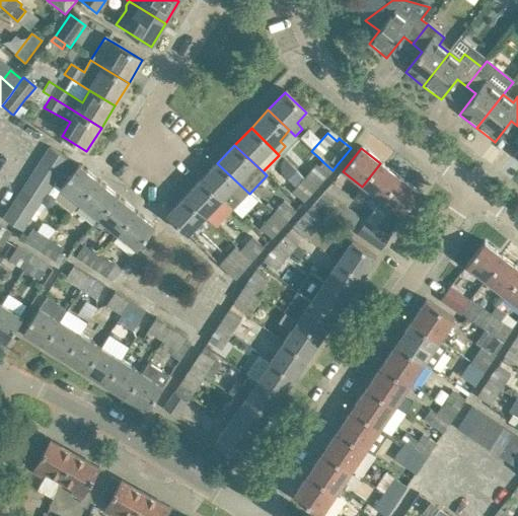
[(63,170),(68,161),(50,149),(44,158),(63,170)]
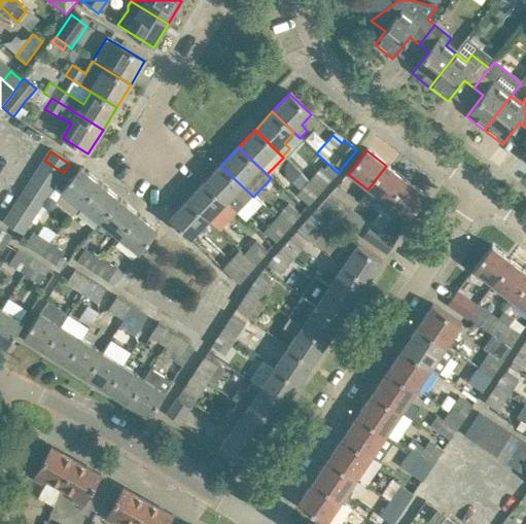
[(58,182),(64,173),(44,161),(38,170),(58,182)]
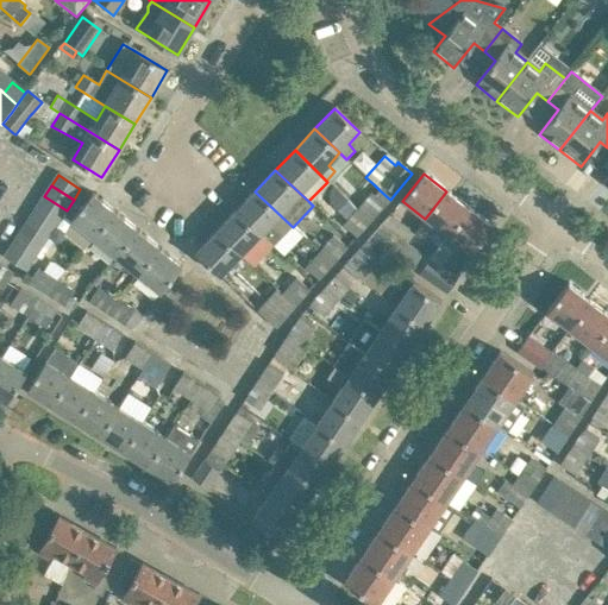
[(328,197),(328,199),(328,200),(328,201),(328,202),(330,203),(330,205),(331,206),(331,207),(332,208),(332,209),(333,209),(333,210),(334,210),(334,212),(336,212),(337,212),(348,201),(332,187),(331,188),(331,189),(330,189),(330,190),(330,191),(328,193),(328,194),(328,195),(328,196),(328,197)]
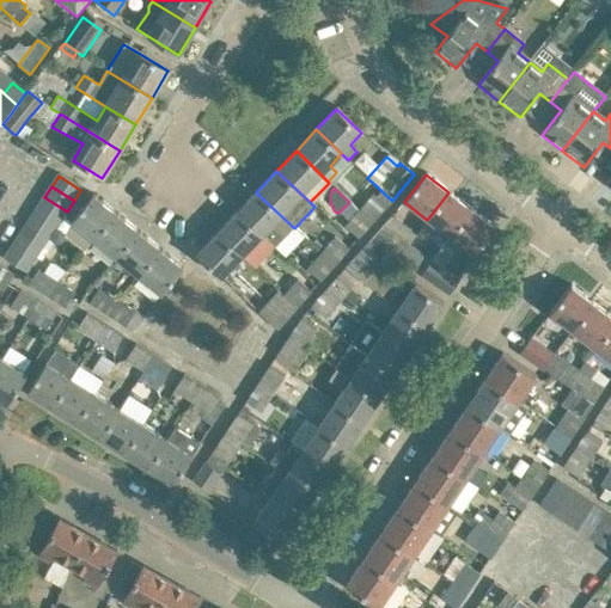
[(358,210),(372,223),(392,201),(382,191),(377,197),(373,195),(358,210)]
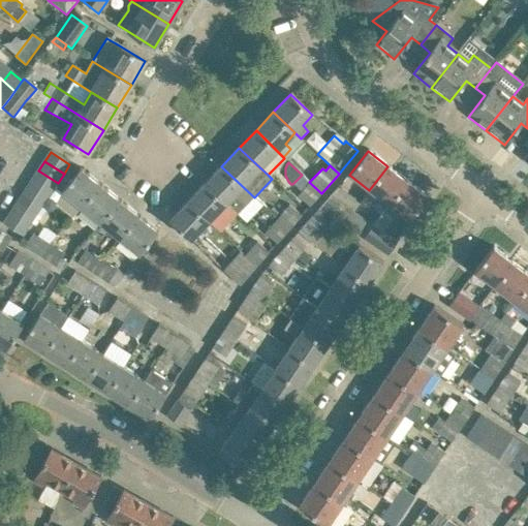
[(237,215),(254,197),(221,166),(204,184),(235,213),(237,215)]
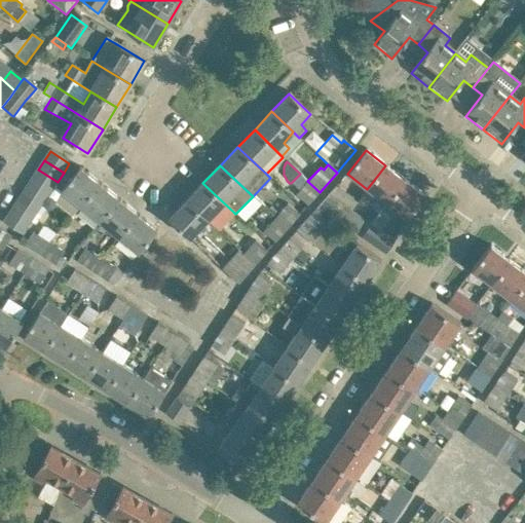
[(386,204),(405,181),(385,165),(367,189),(386,204)]
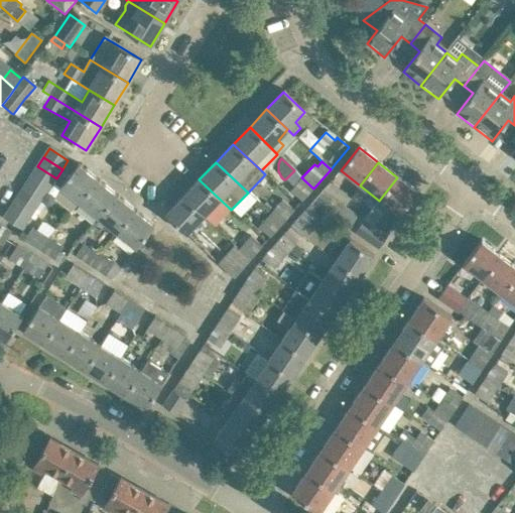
[(79,203),(97,180),(78,164),(59,187),(79,203)]
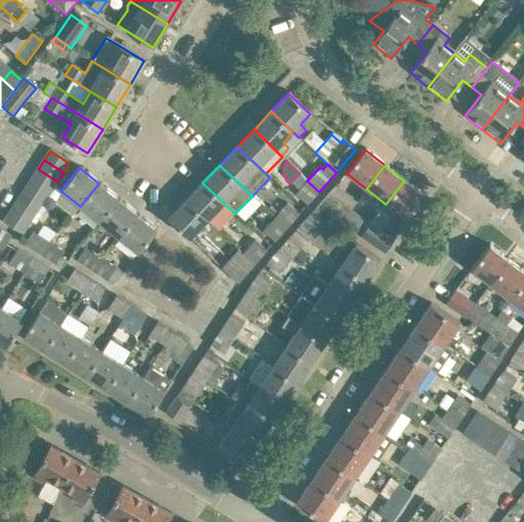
[(51,190),(57,182),(38,169),(33,177),(51,190)]
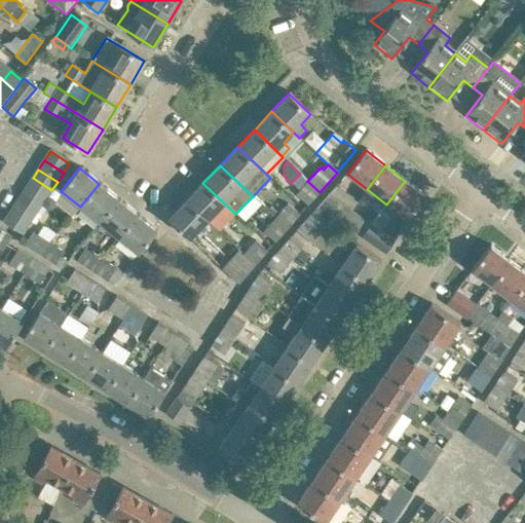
[(46,199),(51,190),(33,178),(27,187),(46,199)]
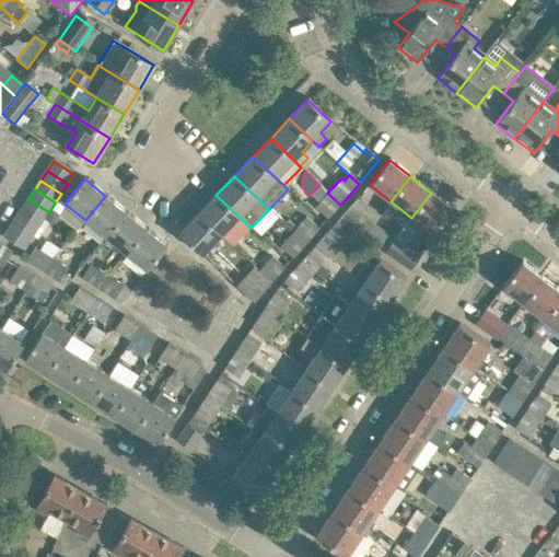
[(328,220),(340,205),(327,193),(314,208),(328,220)]
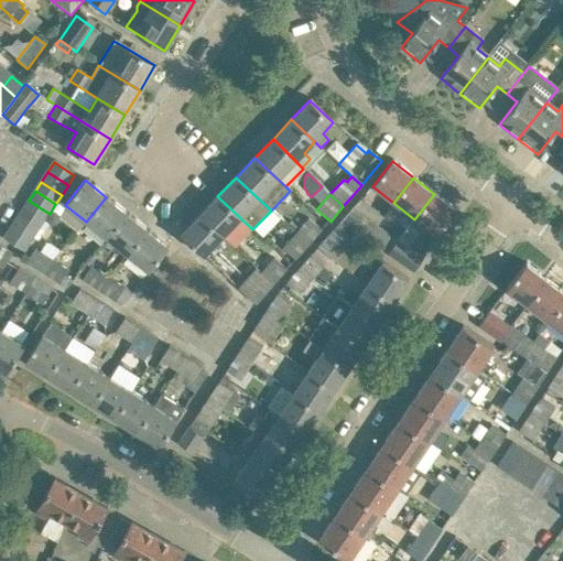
[(434,194),(414,219),(408,228),(417,236),(424,227),(435,236),(456,211),(434,194)]
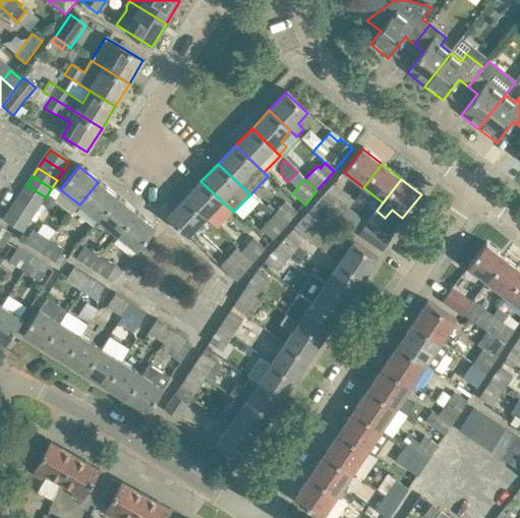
[(214,227),(231,210),(200,181),(184,199),(207,220),(214,227)]
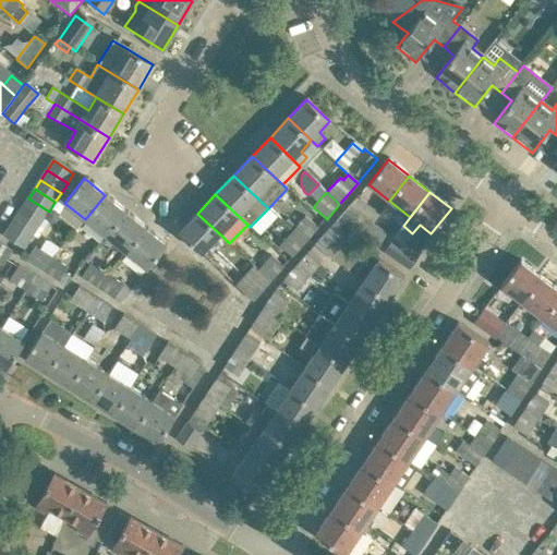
[(106,236),(125,212),(105,195),(85,219),(106,236)]
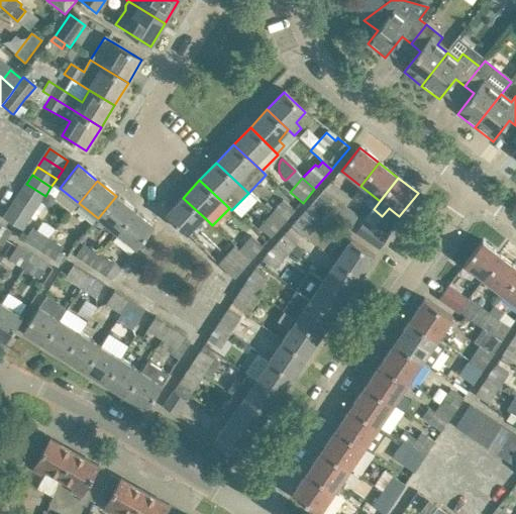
[(312,203),(329,217),(334,220),(344,207),(351,198),(330,183),(312,203)]
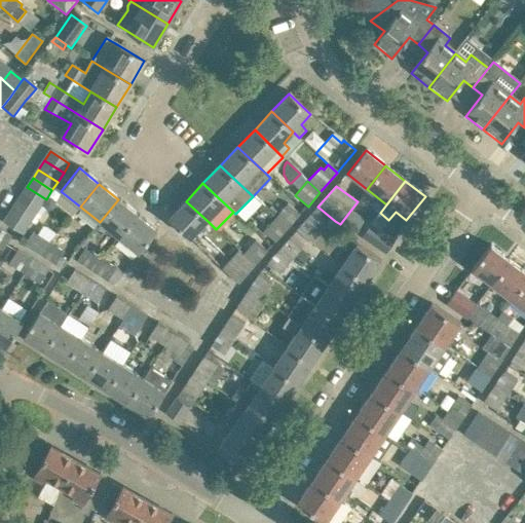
[(40,209),(46,199),(27,187),(21,195),(40,209)]
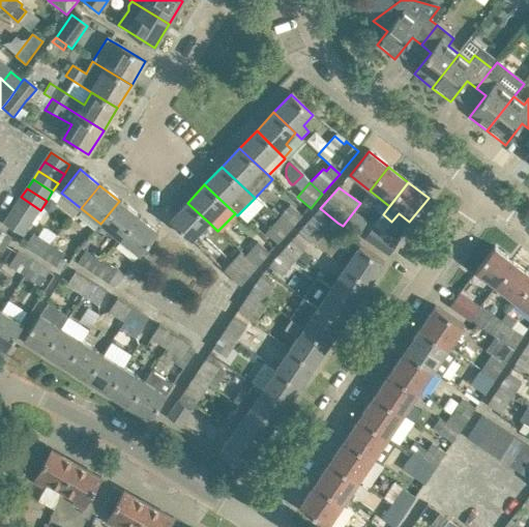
[(34,218),(40,210),(21,197),(16,206),(34,218)]
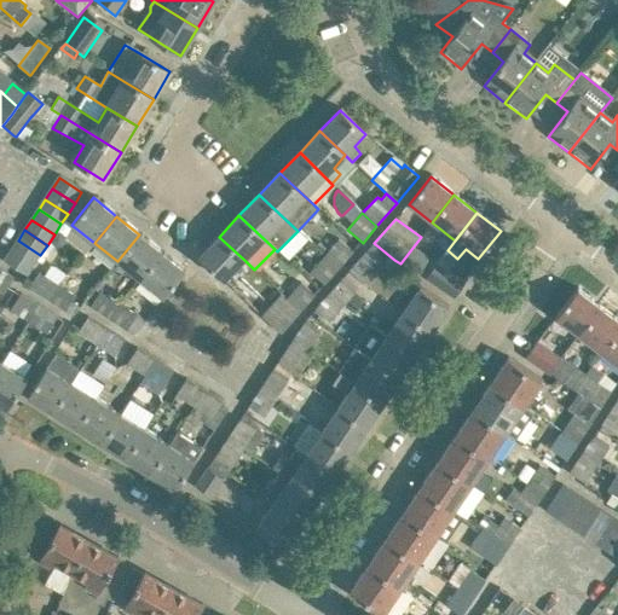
[(140,280),(162,253),(139,235),(117,261),(140,280)]
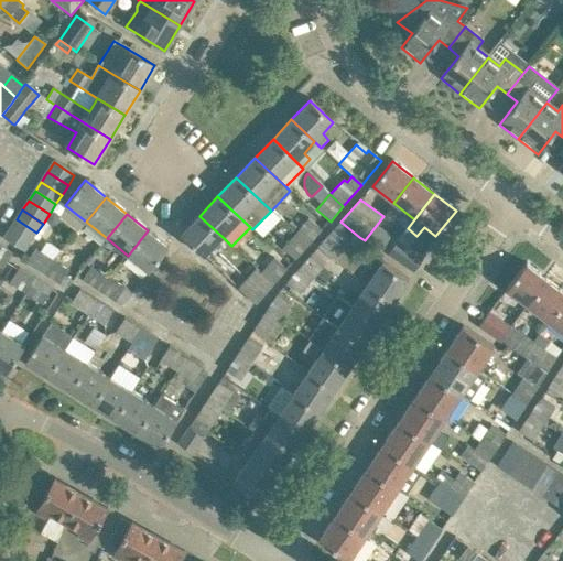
[(199,216),(181,235),(187,241),(204,257),(205,258),(224,238),(199,216)]
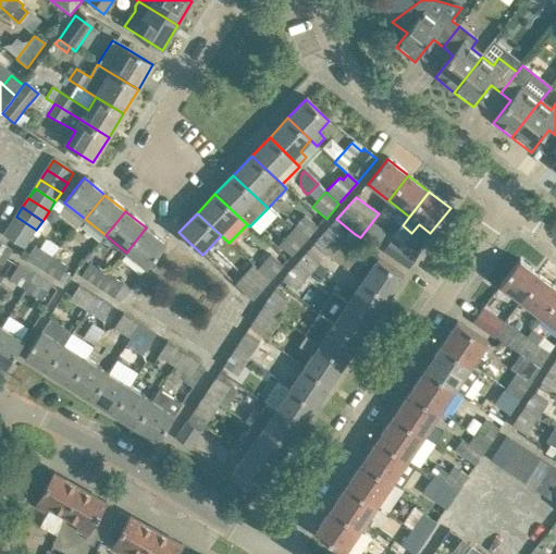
[(31,239),(36,230),(16,217),(10,226),(31,239)]
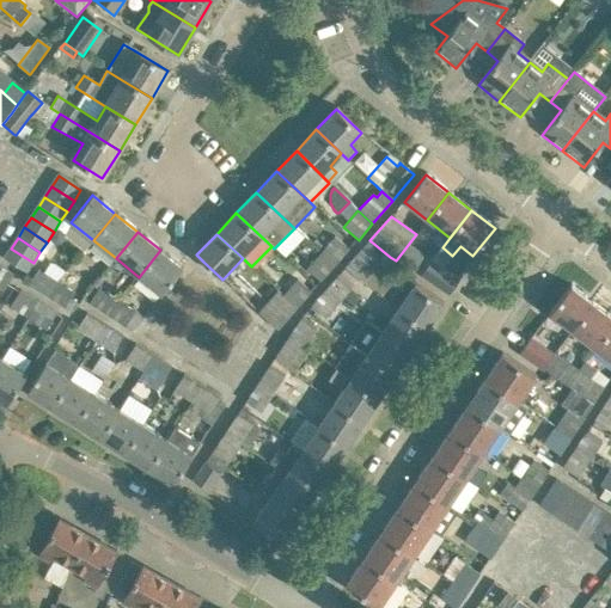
[(348,251),(337,241),(335,238),(324,250),(316,241),(311,245),(321,255),(334,266),(348,251)]
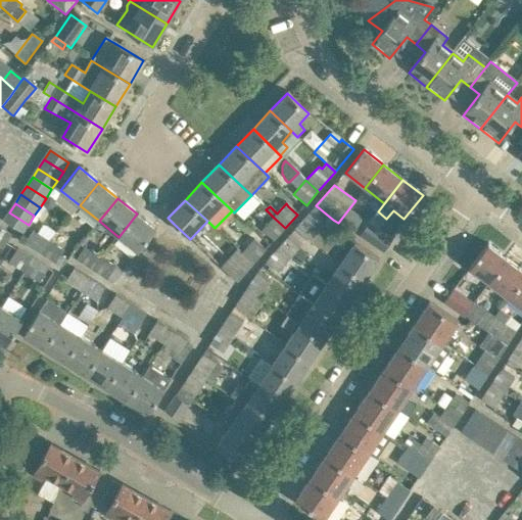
[(322,231),(333,220),(316,205),(294,230),(303,238),(306,241),(306,240),(333,260),(341,246),(322,231)]
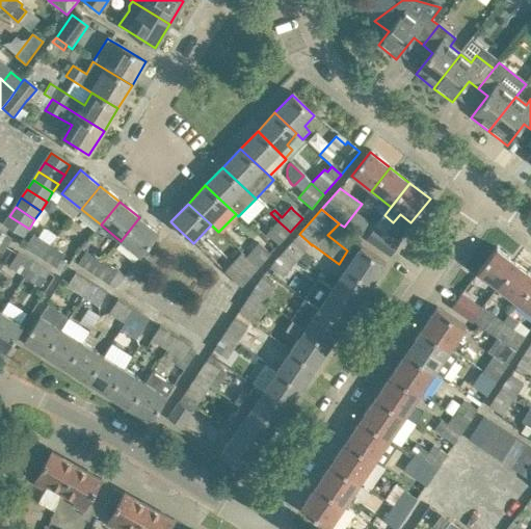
[(369,223),(354,213),(344,227),(359,238),(369,223)]
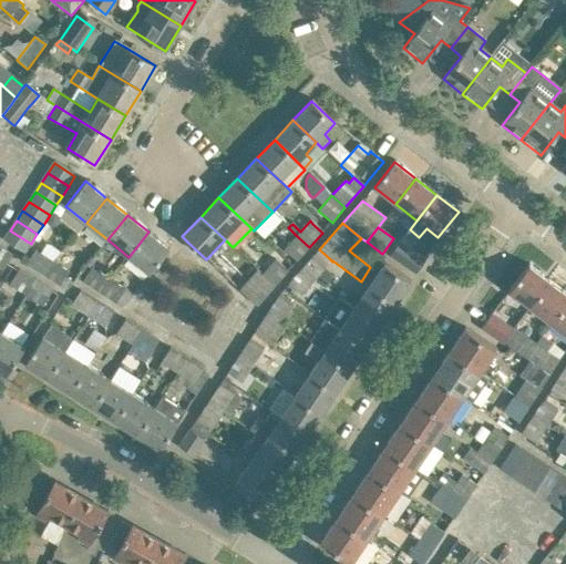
[(24,254),(31,244),(10,231),(3,241),(24,254)]
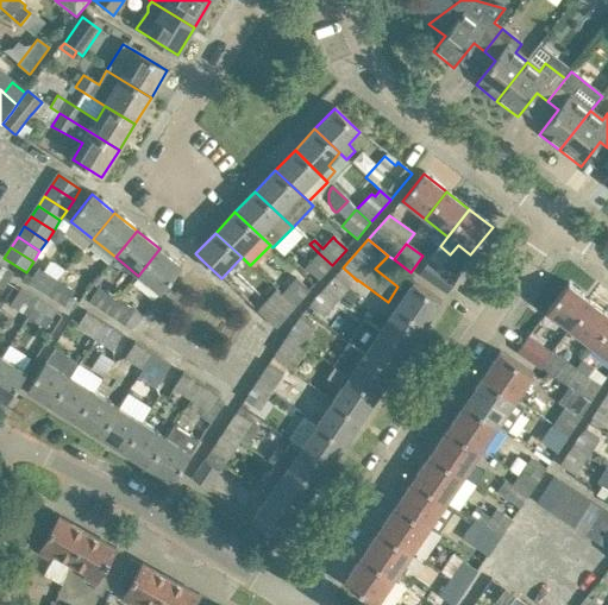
[(55,279),(45,296),(70,313),(77,304),(73,302),(69,298),(70,296),(73,292),(63,287),(68,282),(93,254),(85,247),(55,279)]
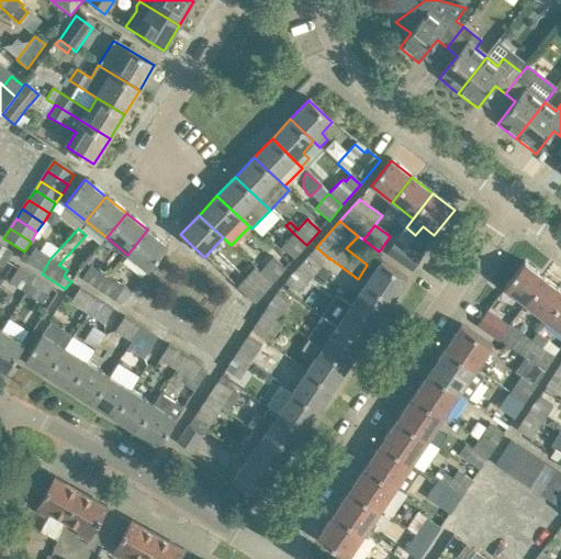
[(127,255),(148,271),(168,247),(147,230),(127,255)]
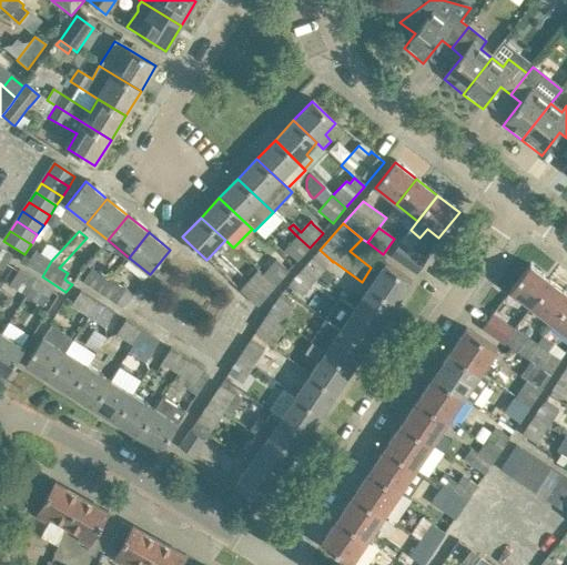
[(296,263),(310,248),(297,236),(284,251),(296,263)]
